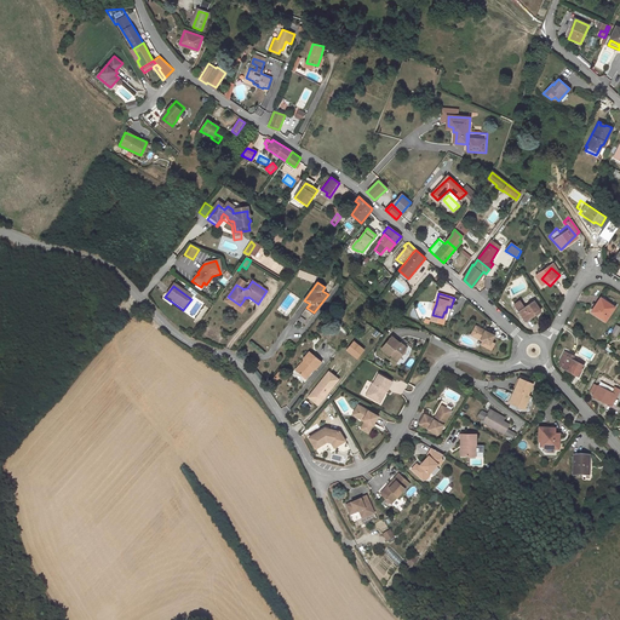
[(228,297),(224,302),(241,314),(248,303),(244,300),(240,305),(228,297)]
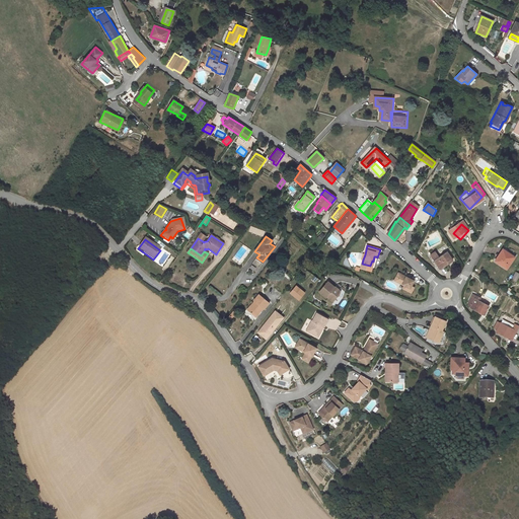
[(439,258),(434,252),(430,255),(440,271),(452,262),(446,253),(439,258)]
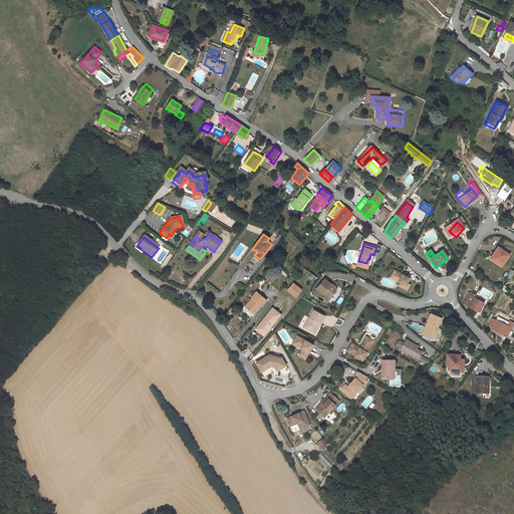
[(508,257),(498,251),(494,259),(491,257),(488,262),(501,270),(508,257)]
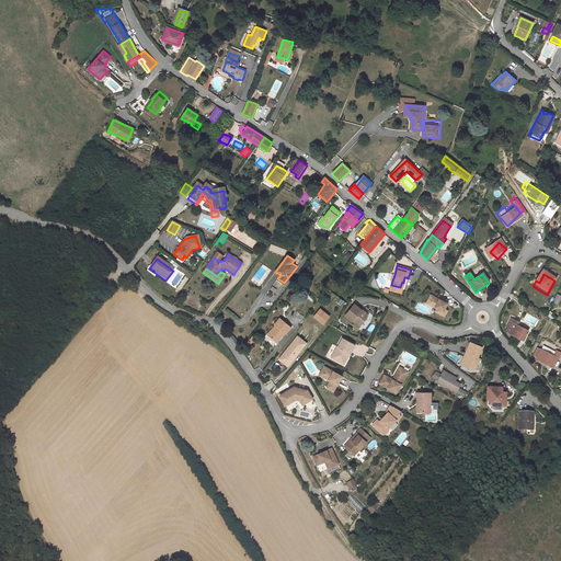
[(434,296),(431,295),(426,304),(435,308),(436,306),(431,302),(434,296)]
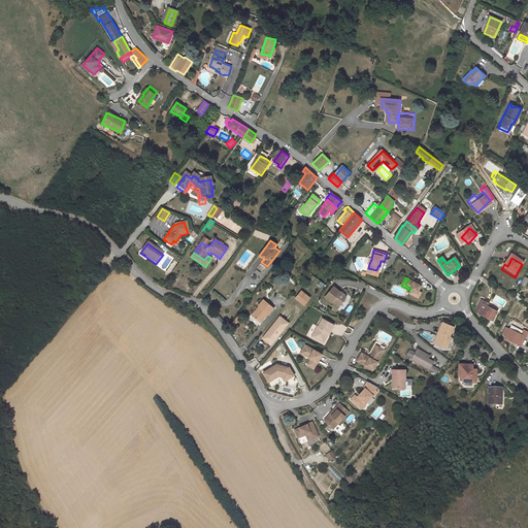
[(422,286),(408,278),(405,285),(410,288),(409,290),(411,291),(410,294),(419,298),(422,293),(419,291),(422,286)]
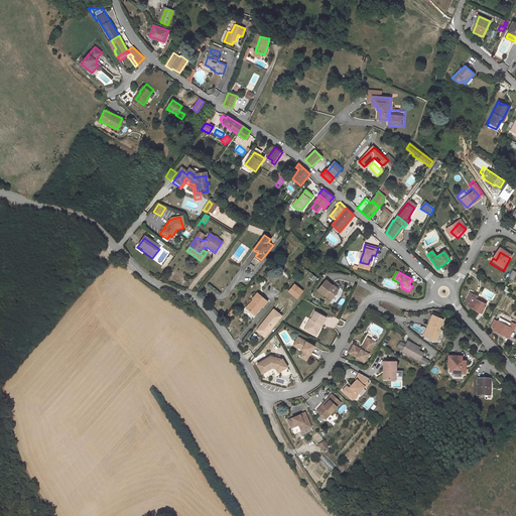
[(333,285),(327,279),(317,290),(325,296),(326,295),(332,300),(336,294),(338,288),(334,284),(333,285)]
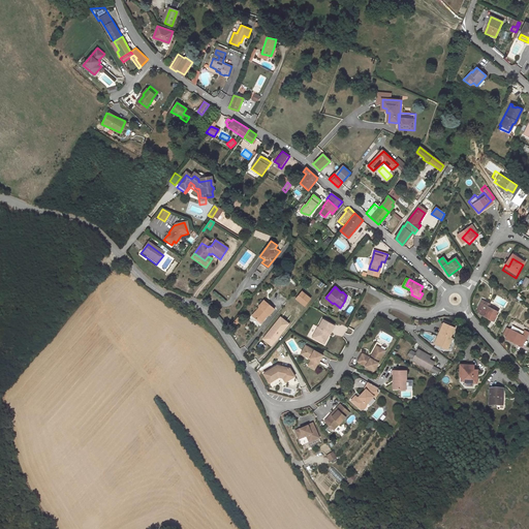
[(294,299),(305,307),(312,298),(302,290),(294,299)]
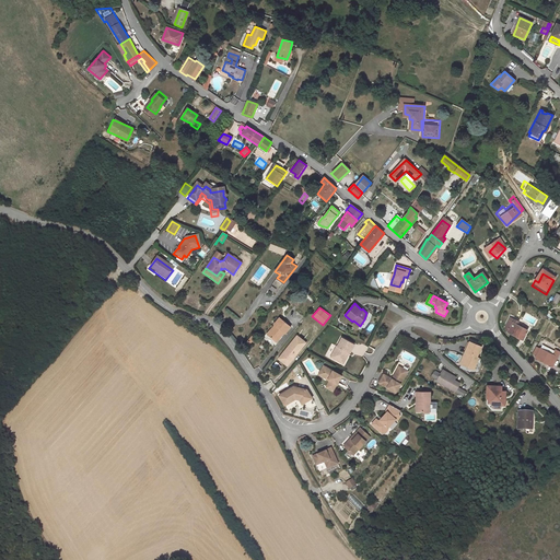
[(286,333),(291,326),(280,317),(275,324),(276,324),(277,326),(269,335),(277,341),(284,333),(286,333)]
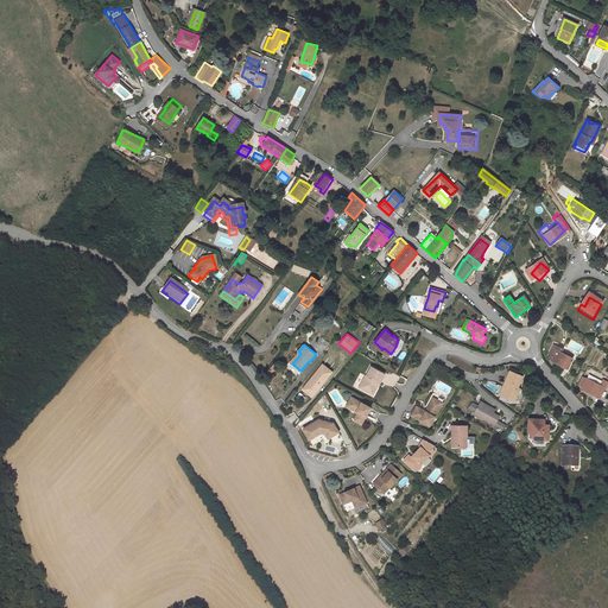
[(290,362),(292,363),(301,354),(299,352),(290,362)]
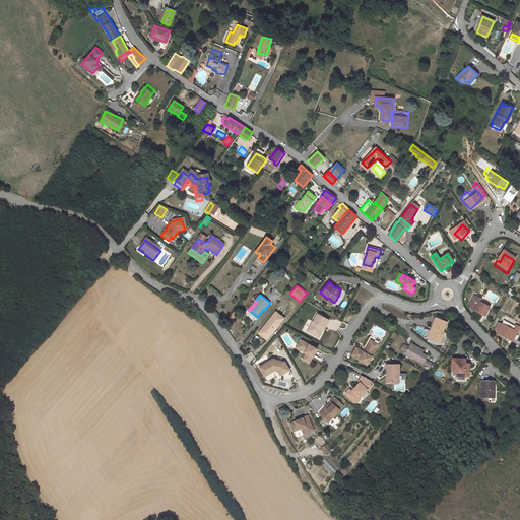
[(482,303),(478,301),(477,303),(473,302),(469,309),(473,310),(472,313),(485,319),(490,312),(480,307),(482,303)]
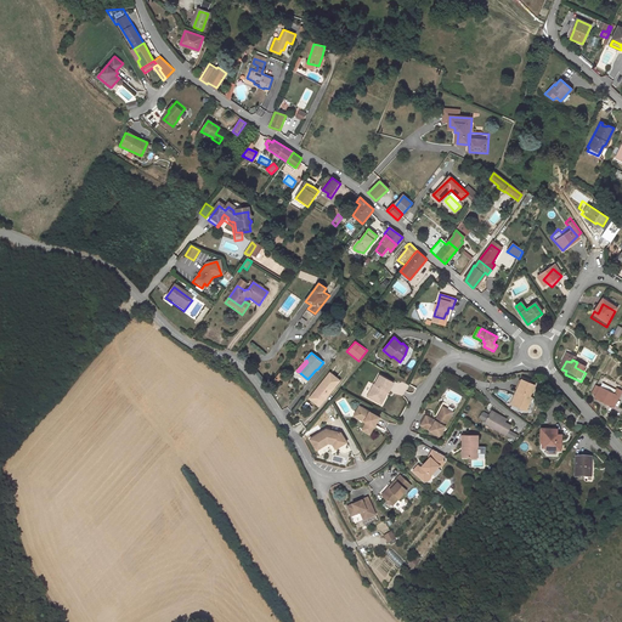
[(320,388),(331,373),(329,372),(316,389),(316,390),(317,391),(321,388),(320,388)]
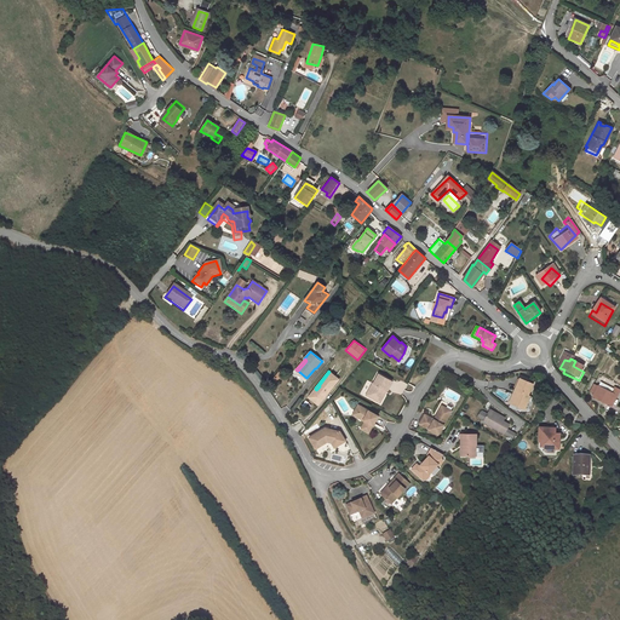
[(338,378),(329,372),(319,386),(320,386),(316,390),(315,389),(310,394),(321,402),(326,396),(323,395),(326,391),(327,392),(338,378)]
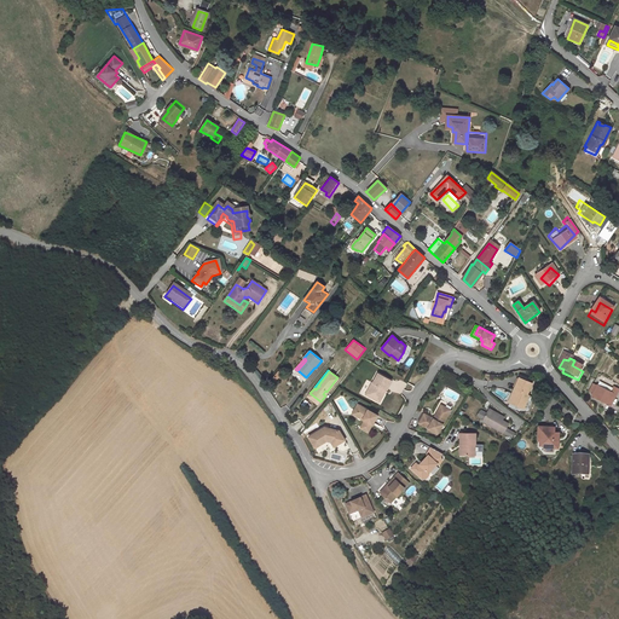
[(392,381),(379,374),(372,383),(365,395),(371,399),(374,397),(379,400),(382,392),(381,392),(382,389),(386,391),(392,381)]
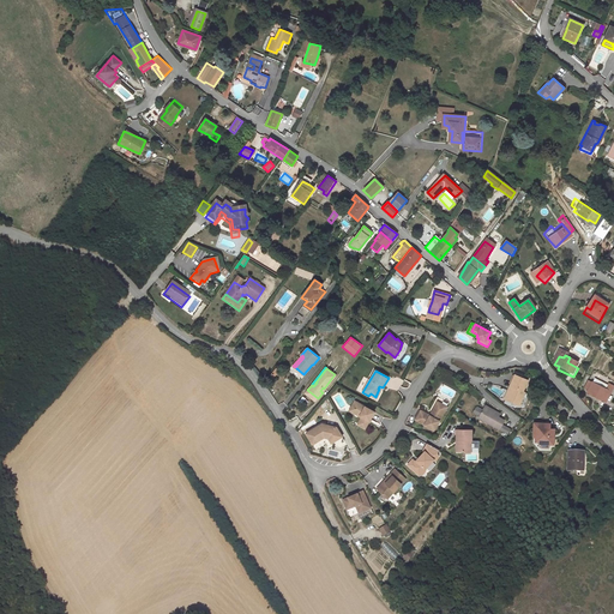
[(336,375),(335,374),(324,389),(323,387),(320,391),(323,392),(336,375)]
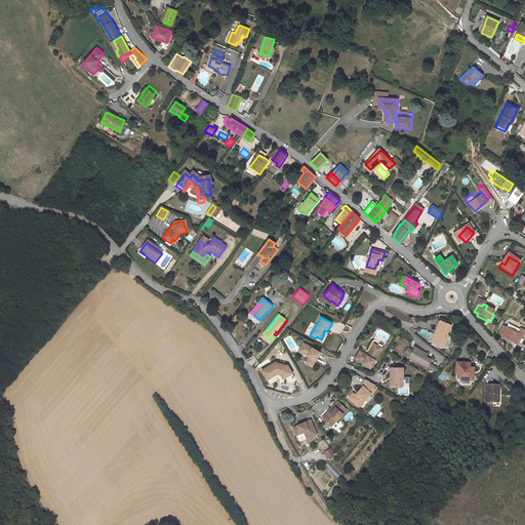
[(451,326),(440,321),(436,331),(438,331),(434,340),(439,344),(438,345),(444,348),(449,336),(447,335),(451,326)]
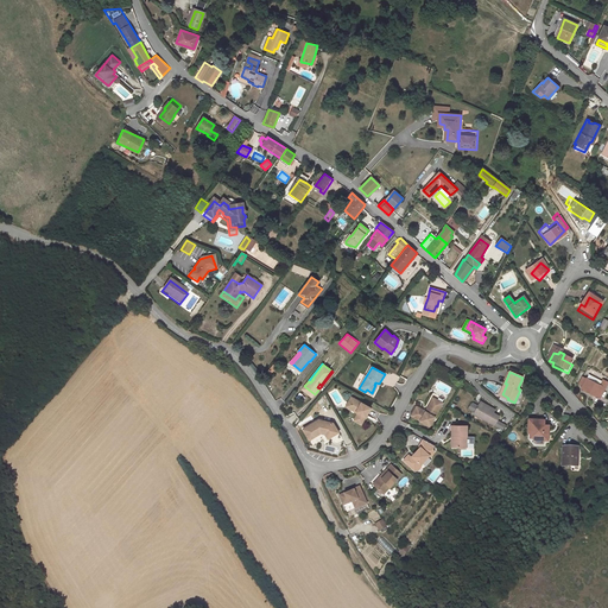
[(379,384),(375,382),(374,385),(375,385),(372,393),(367,390),(365,392),(373,396),(379,384)]
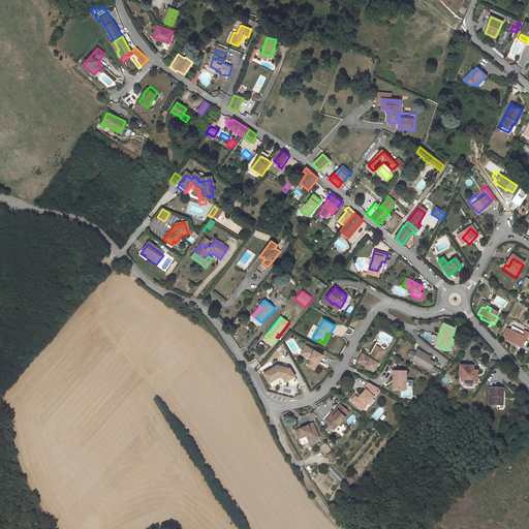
[(526,342),(509,334),(505,342),(522,350),(526,342)]
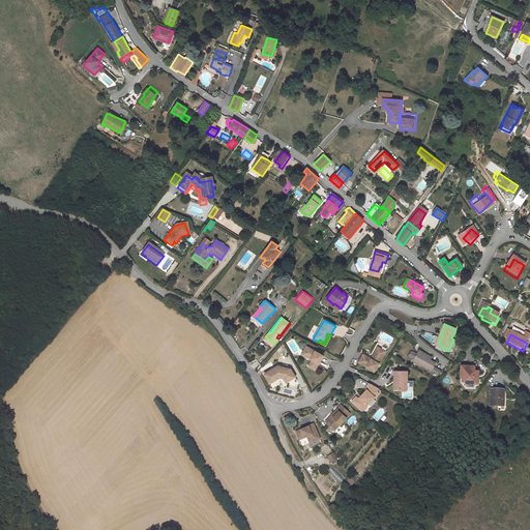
[(274,344),(265,336),(263,340),(272,347),(274,344)]
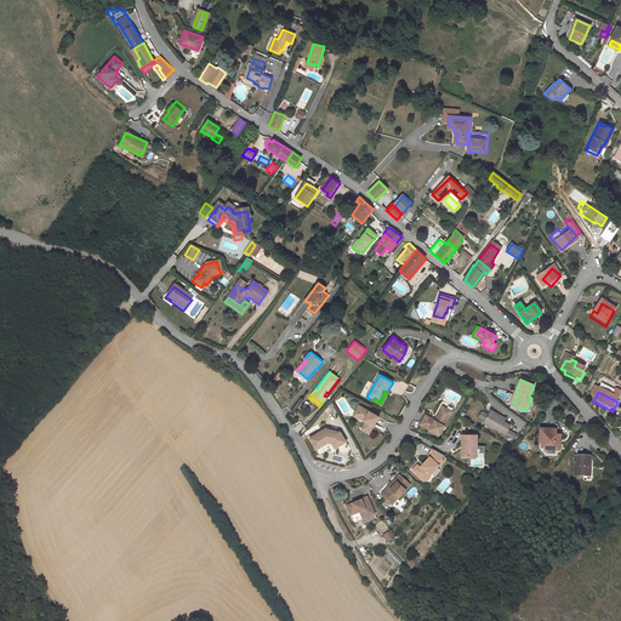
[(360,408),(358,405),(353,415),(363,421),(364,419),(357,414),(360,408)]
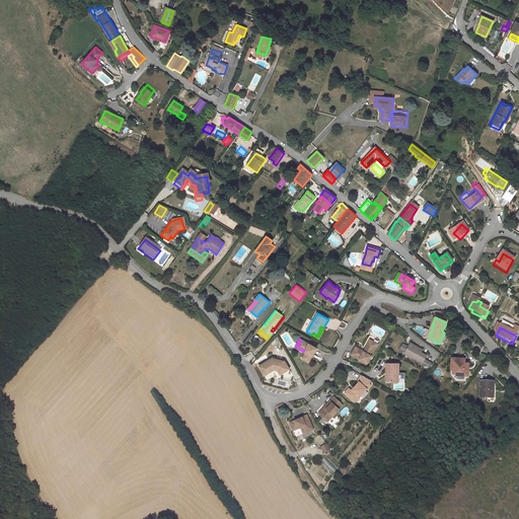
[(377,345),(369,340),(363,350),(361,351),(355,348),(350,355),(366,364),(377,345)]
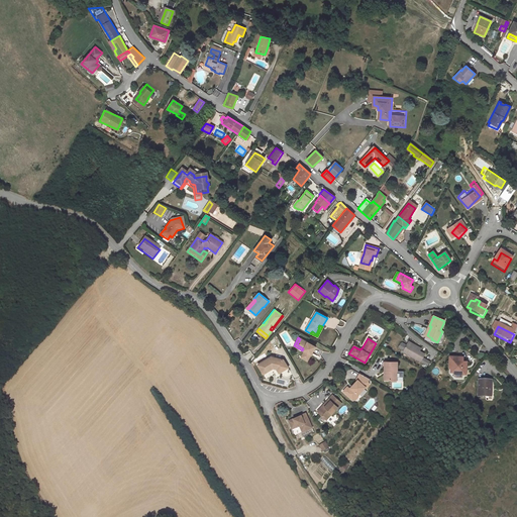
[(314,347),(300,339),(297,344),(303,348),(302,350),(304,351),(300,357),(306,360),(314,347)]
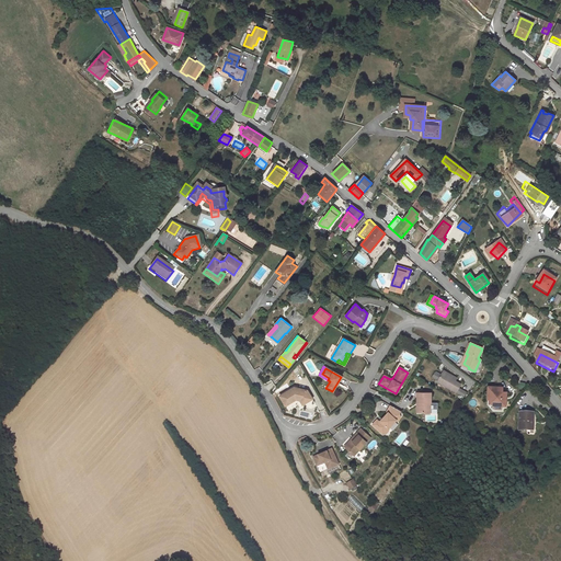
[(457,379),(444,371),(443,373),(456,380),(457,379)]
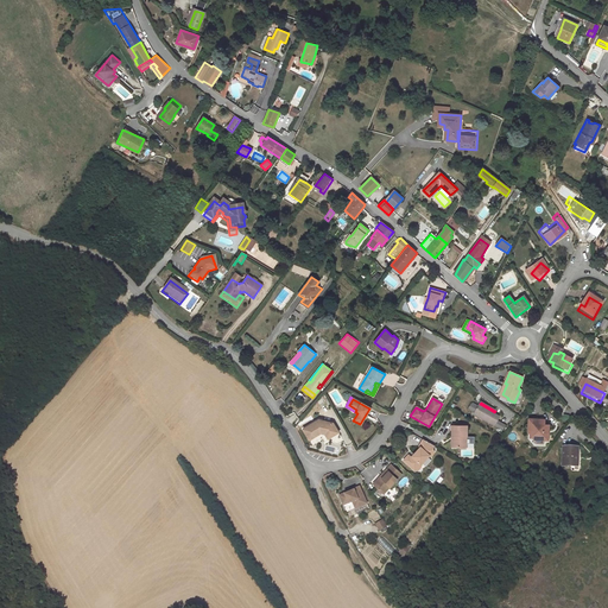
[(494,412),(480,404),(473,415),(494,428),(499,418),(493,415),(494,412)]
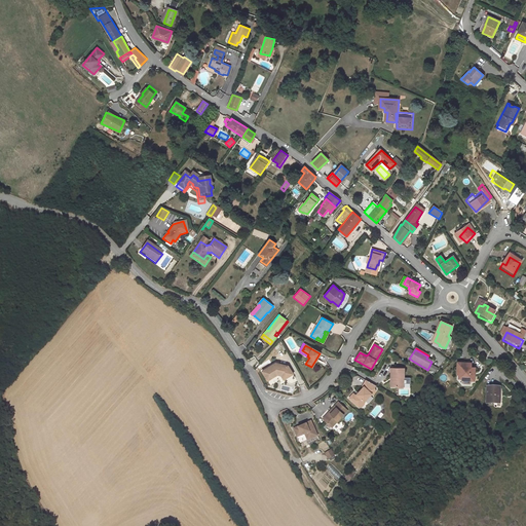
[(275,364),(262,372),(267,381),(275,376),(274,375),(276,374),(277,375),(280,376),(284,373),(286,376),(291,373),(288,367),(284,366),(280,368),(278,365),(275,364)]
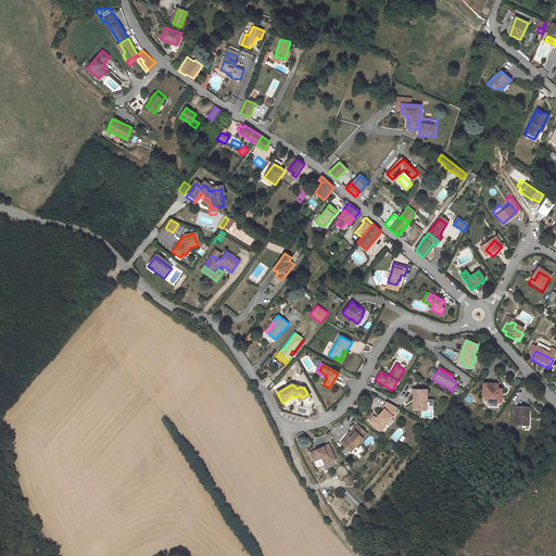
[(498,387),(484,386),(483,397),(485,399),(485,404),(492,404),(492,406),(495,406),(501,407),(502,393),(498,393),(498,387)]
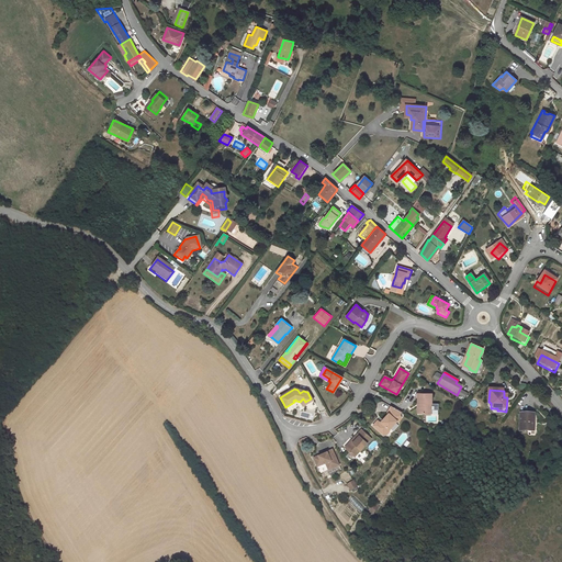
[(430,394),(417,394),(416,404),(418,404),(418,414),(430,414),(430,404),(430,394)]
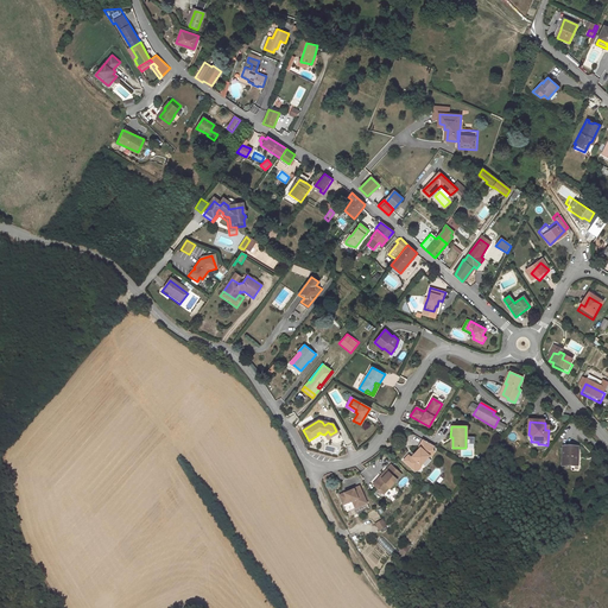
[(432,447),(422,439),(418,447),(419,448),(410,457),(407,457),(404,461),(405,463),(413,470),(415,469),(416,470),(419,467),(418,467),(428,456),(430,457),(432,453),(430,451),(432,447)]
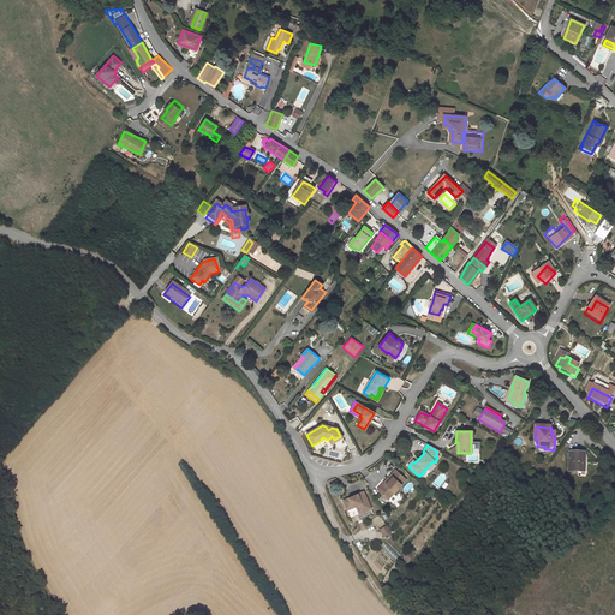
[(571,477),(586,478),(586,460),(571,459),(571,477)]
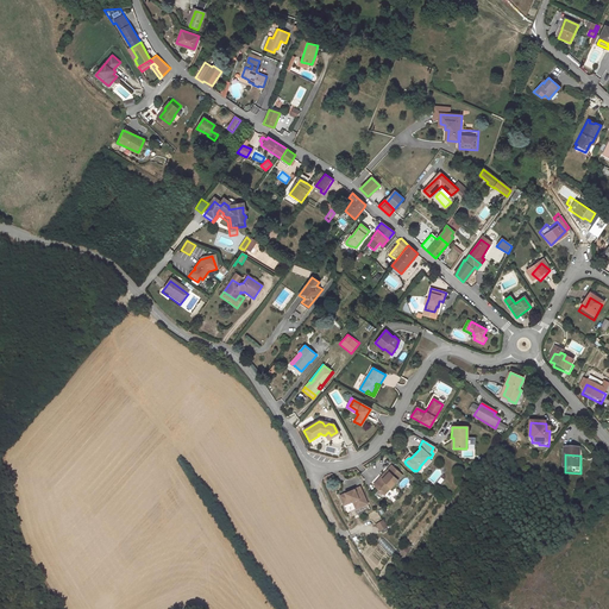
[(401,476),(390,465),(378,478),(381,479),(374,487),(383,495),(401,476)]
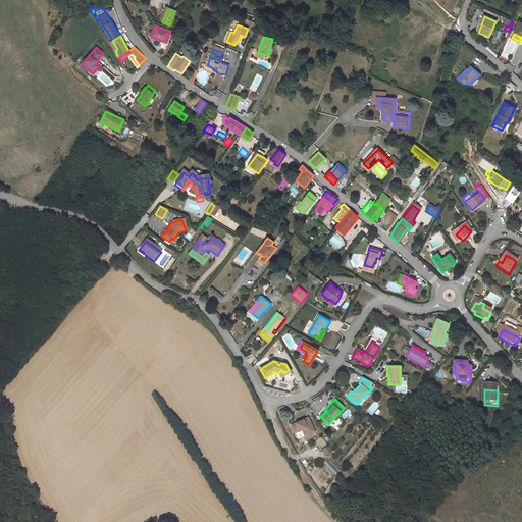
[(290,424),(293,432),(301,428),(303,435),(313,431),(307,417),(290,424)]
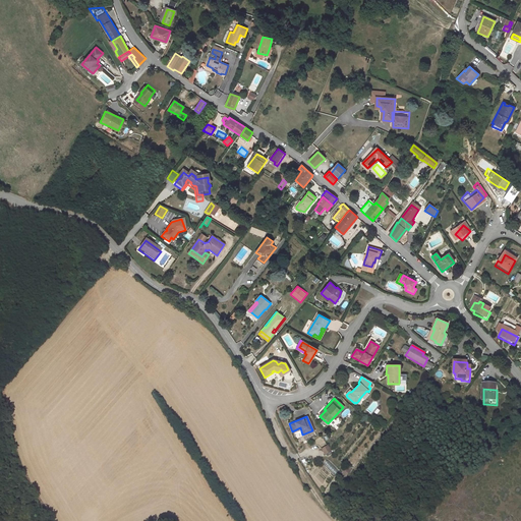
[(328,460),(324,463),(334,475),(338,471),(328,460)]
